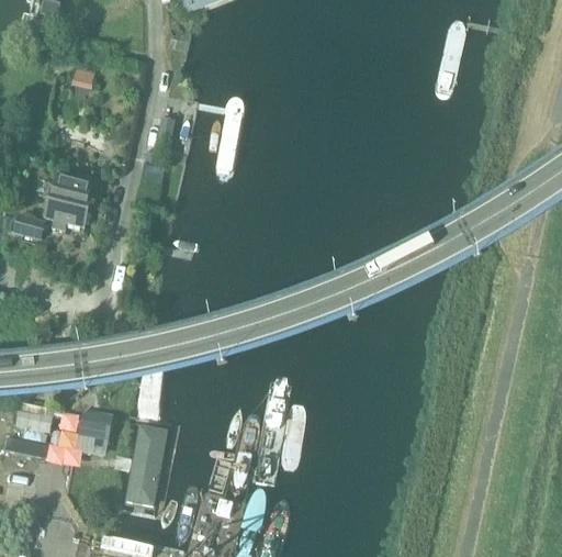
[(43,8),(41,14),(57,19),(58,12),(60,3),(48,0),(44,0),(43,8)]
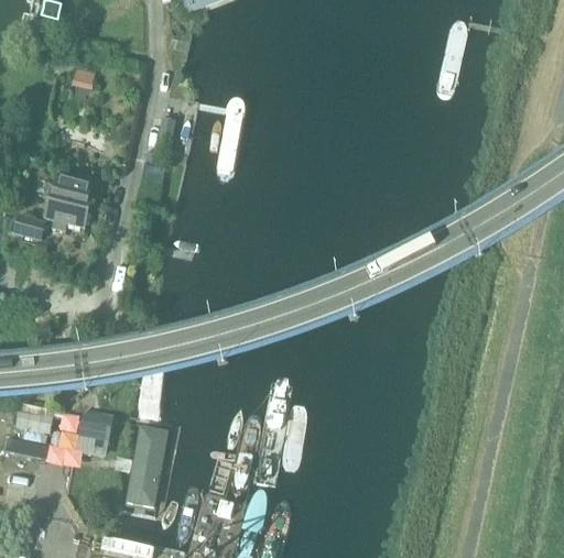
[(95,70),(75,66),(71,84),(91,88),(95,70)]
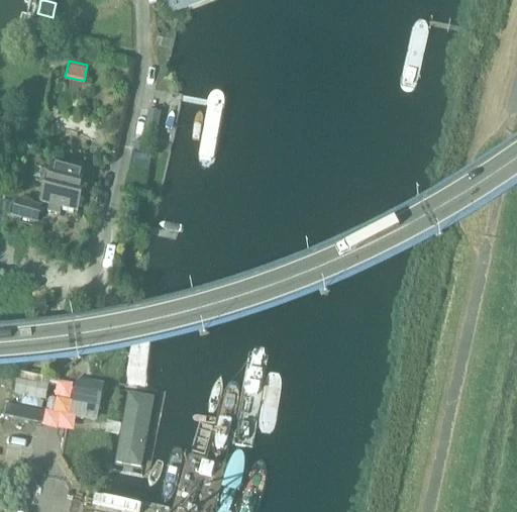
[(207,165),(214,159),(225,97),(221,90),(215,89),(210,92),(197,156),(202,164),(207,165)]
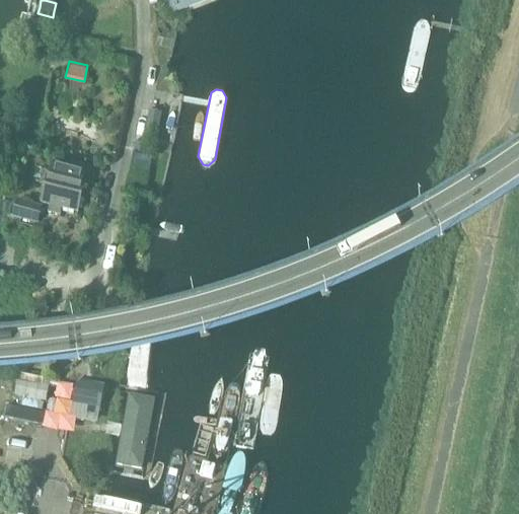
[(50,169),(42,200),(50,202),(48,208),(60,211),(62,205),(77,208),(85,177),(82,177),(84,167),(53,159),(51,169),(50,169)]
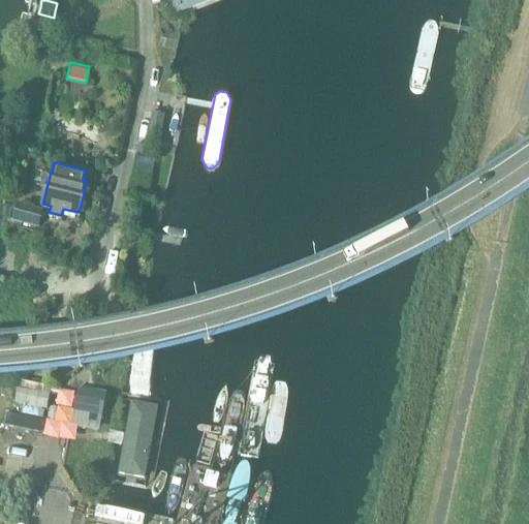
[(3,201),(0,213),(0,214),(13,218),(37,224),(41,208),(18,202),(17,204),(3,201)]
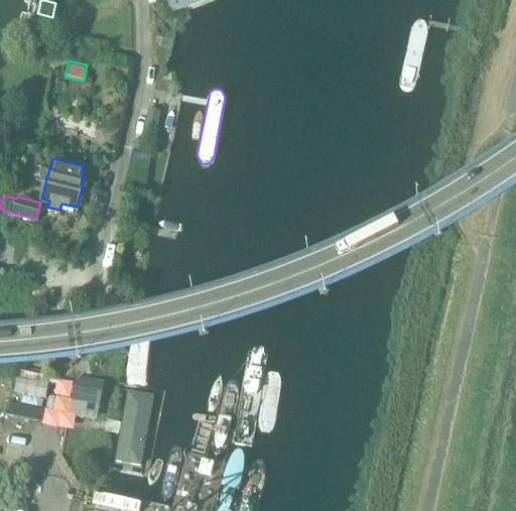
[(22,365),(20,374),(45,379),(46,370),(22,365)]
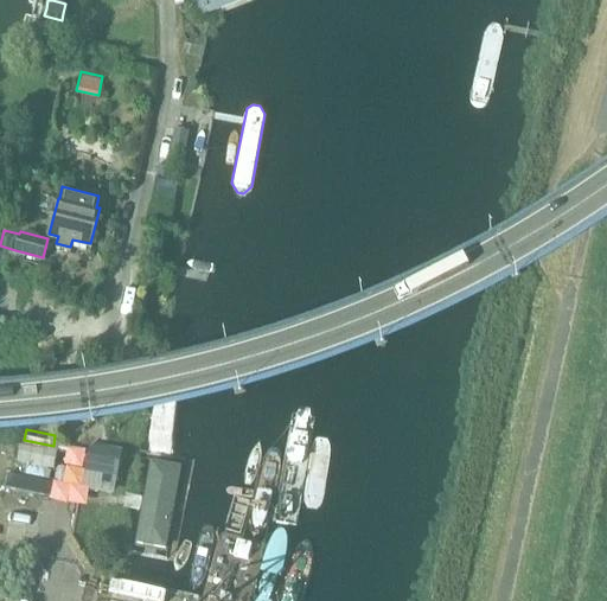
[(24,440),(20,439),(16,460),(24,461),(45,465),(53,467),(57,447),(53,446),(24,440)]
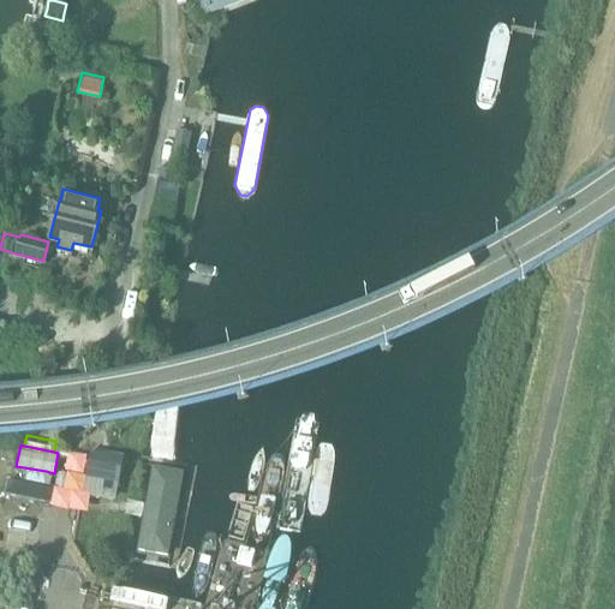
[(124,453),(90,447),(88,460),(121,467),(124,453)]
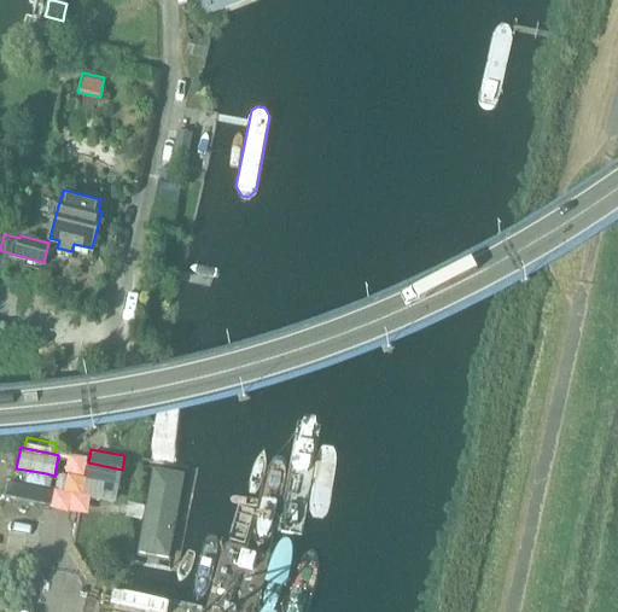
[(122,470),(88,462),(86,476),(120,482),(122,470)]
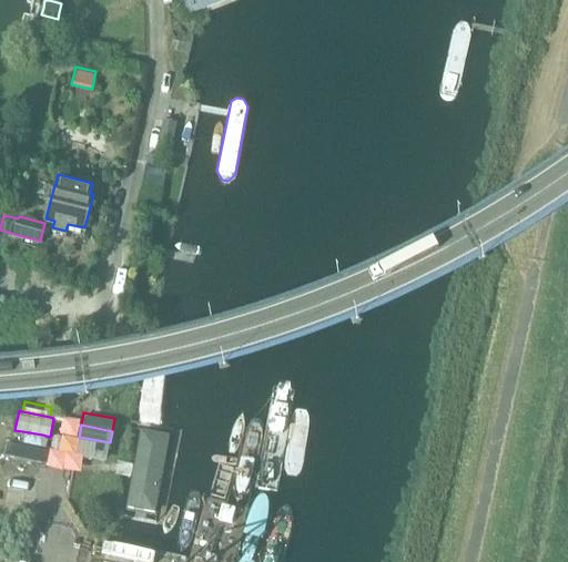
[(171,432),(141,426),(133,466),(132,472),(125,504),(154,510),(171,432)]
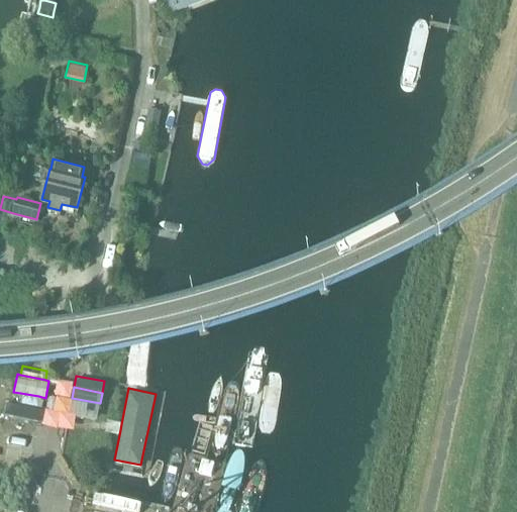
[(38,396),(20,393),(18,404),(36,407),(38,396)]
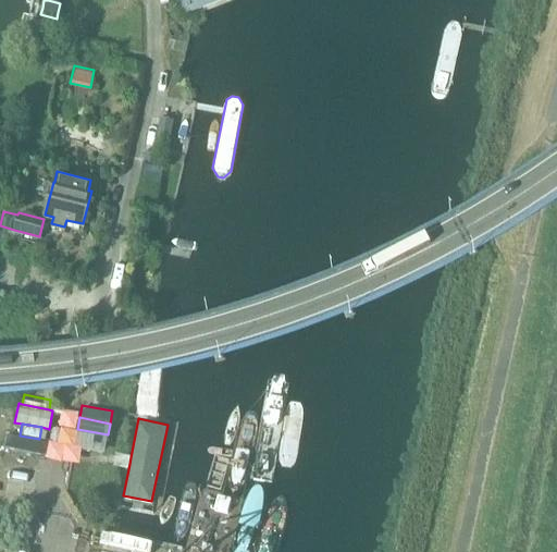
[(20,436),(8,432),(5,444),(46,452),(48,441),(39,439),(20,436)]
